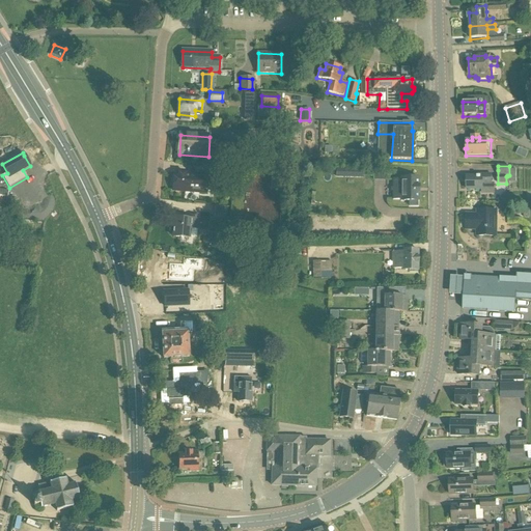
[(230,169),(217,168),(217,177),(229,178),(230,169)]
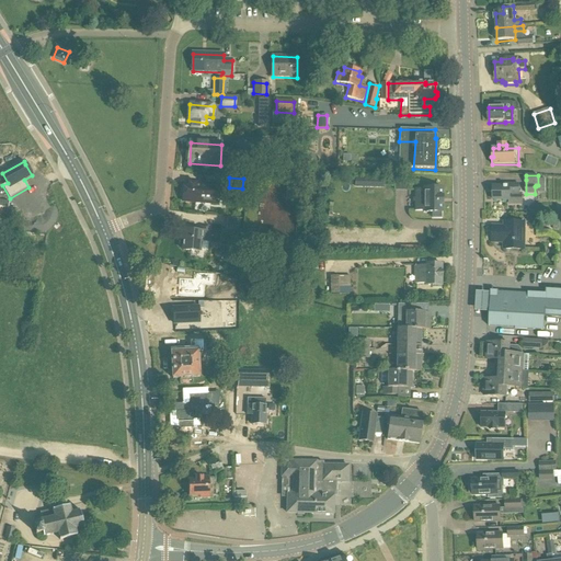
[(384,178),(355,178),(355,187),(384,189),(384,178)]
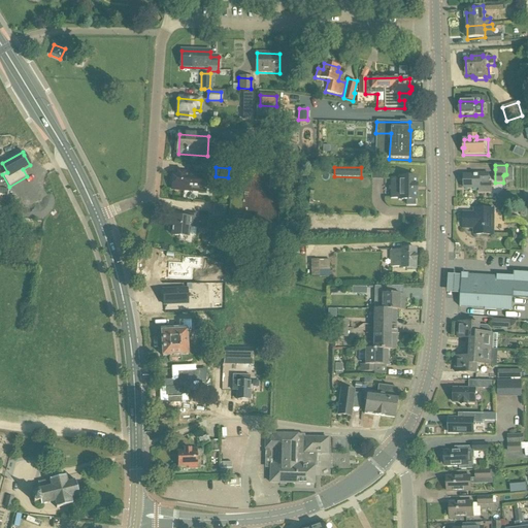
[(173,176),(173,178),(170,178),(169,186),(172,187),(172,190),(204,193),(204,190),(206,190),(206,178),(205,178),(205,175),(177,172),(177,176),(173,176)]
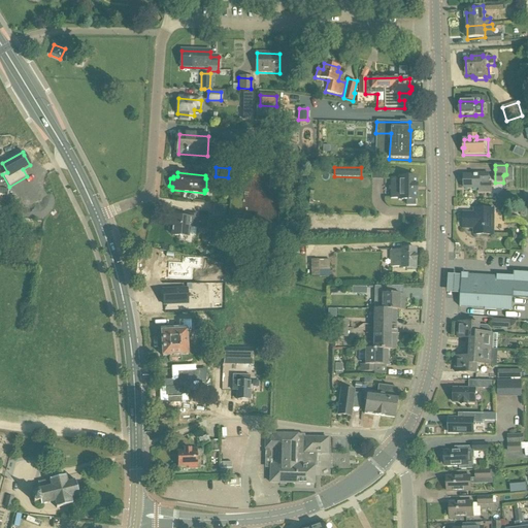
[(464,189),(480,189),(480,192),(492,192),(492,180),(488,180),(488,174),(472,174),(472,176),(464,176),(464,189)]
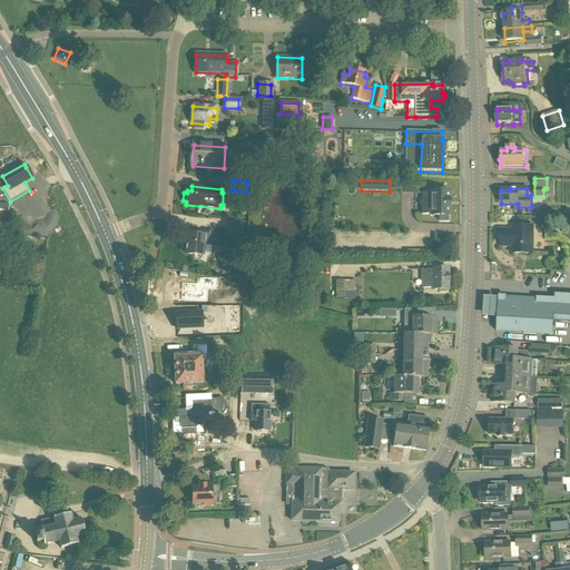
[(449,193),(431,193),(431,194),(422,194),(422,215),(431,215),(431,217),(440,217),(440,222),(448,222),(448,217),(449,217),(449,208),(450,207),(450,202),(449,202),(449,193)]
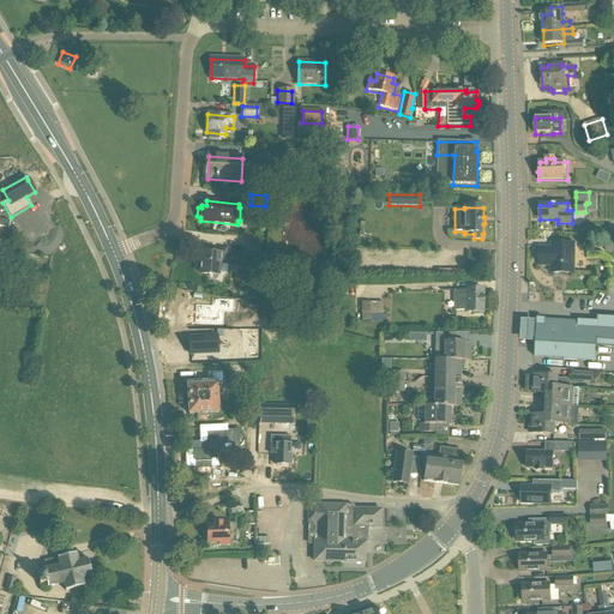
[(573,274),(575,244),(553,244),(553,250),(539,248),(539,265),(552,265),(552,274),(573,274)]
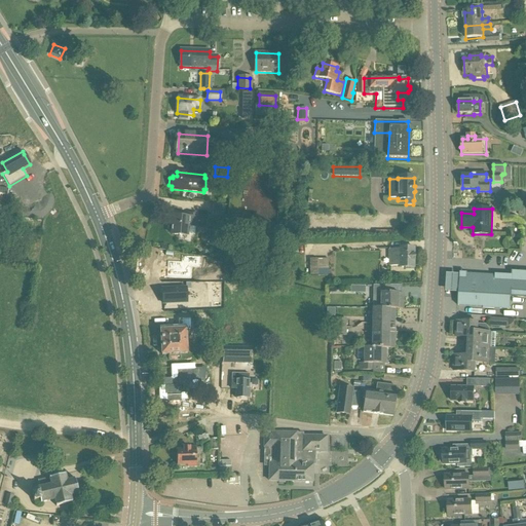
[(189,216),(189,218),(174,217),(173,225),(170,226),(168,228),(168,230),(170,233),(172,233),(172,235),(187,236),(188,227),(196,228),(196,216),(189,216)]
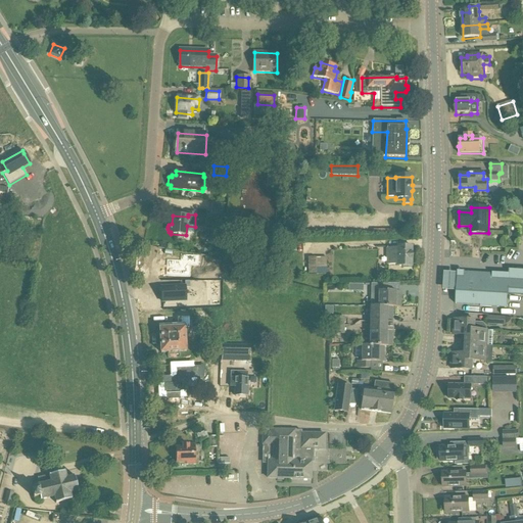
[(412,247),(397,246),(397,248),(387,248),(386,265),(396,265),(396,267),(403,267),(403,269),(411,269),(411,267),(412,267),(412,259),(413,259),(413,254),(412,254),(412,247)]
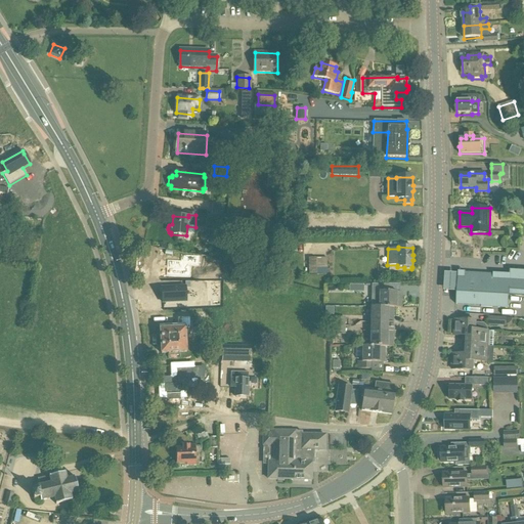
[(181,261),(167,260),(167,275),(190,277),(190,265),(199,266),(200,256),(181,255),(181,261)]
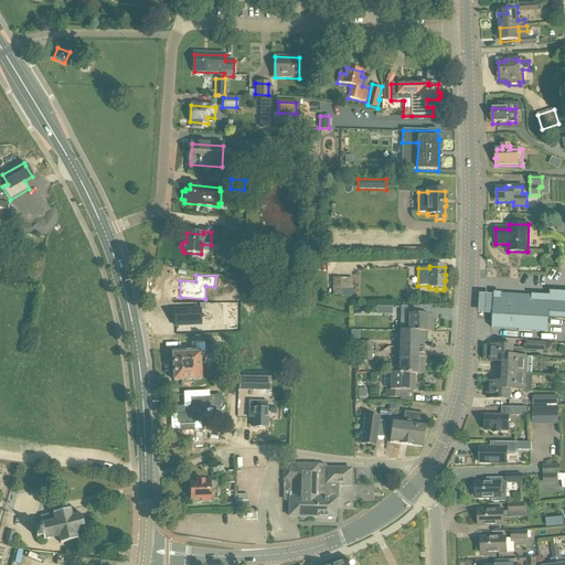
[(341,278),(341,296),(352,295),(352,278),(341,278)]
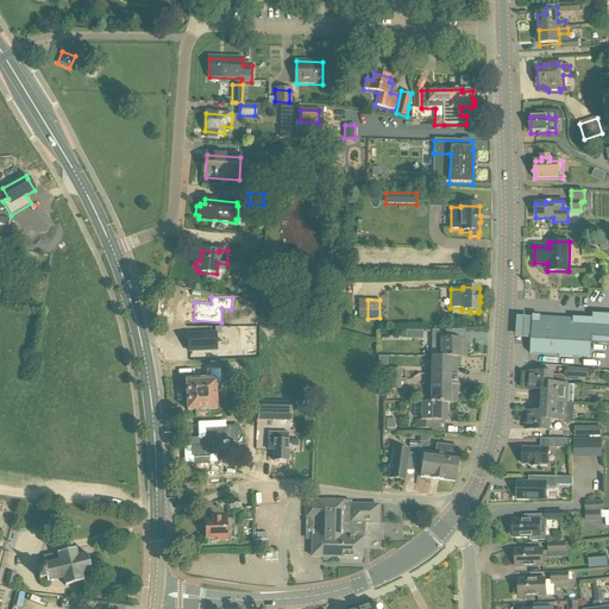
[(290,312),(305,314),(306,306),(292,303),(290,312)]
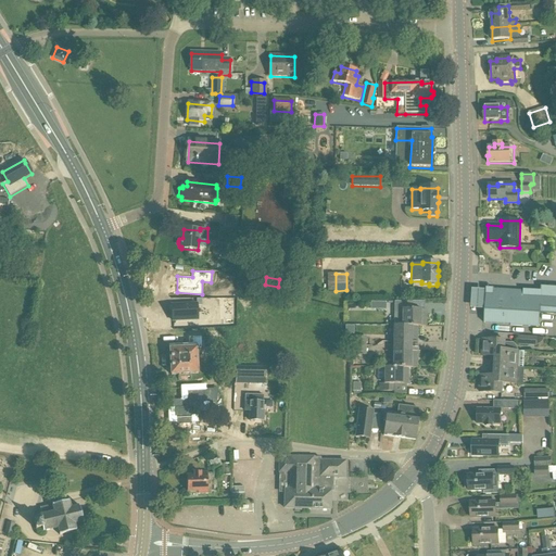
[(485,308),(484,324),(485,324),(510,325),(510,326),(540,328),(540,314),(545,315),(555,315),(555,288),(542,287),(541,293),(504,291),(504,290),(487,290),(487,298),(485,298),(485,308)]
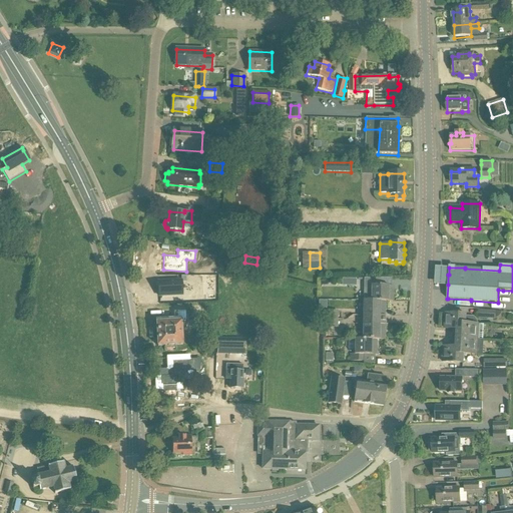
[(449,268),(437,266),(436,285),(448,285),(449,268)]
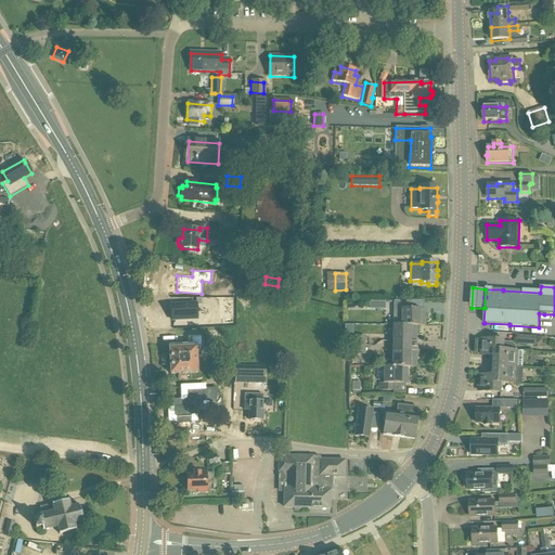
[(401,326),(416,326),(425,326),(425,309),(412,309),(412,302),(397,301),(397,310),(401,310),(401,325),(401,326)]
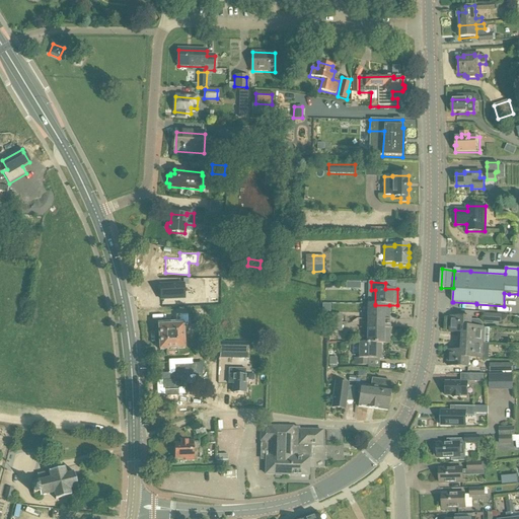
[(160,285),(161,300),(184,299),(183,284),(160,285)]
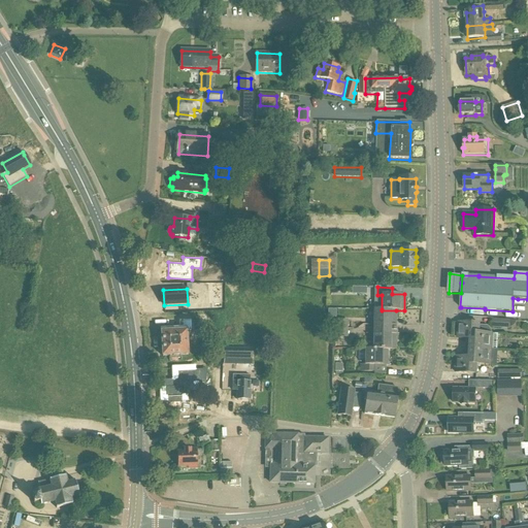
[(373,329),(396,330),(396,310),(382,310),(382,309),(373,309),(373,329)]
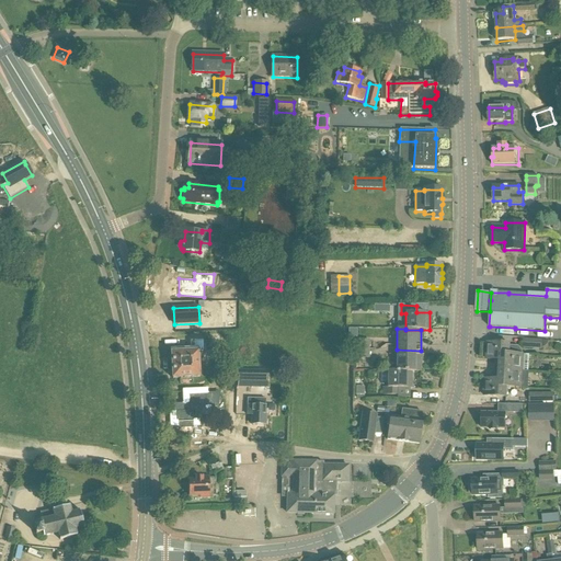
[(202,340),(180,341),(180,352),(171,353),(171,355),(169,355),(169,361),(171,361),(172,379),(199,378),(198,352),(209,351),(209,340),(202,340)]
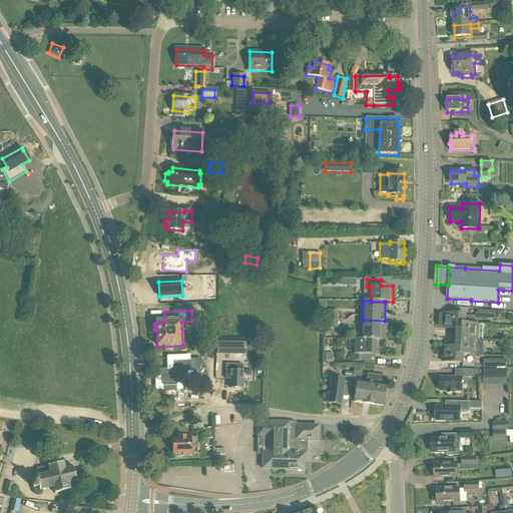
[(495,312),(478,311),(478,318),(495,319),(495,312)]
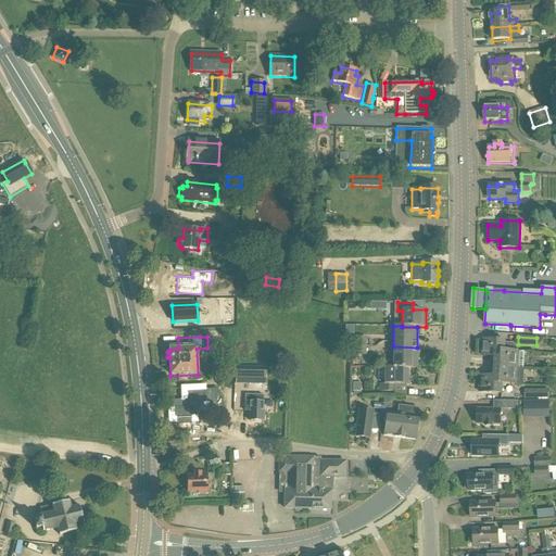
[(352,346),(366,346),(366,338),(352,338),(352,346)]
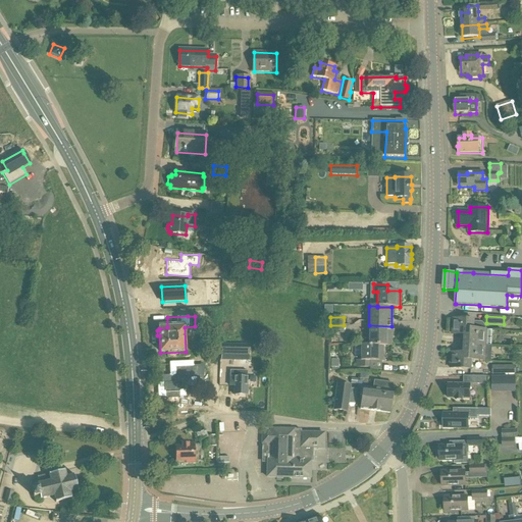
[(453,334),(465,335),(473,336),(473,330),(474,320),(454,319),(453,334)]
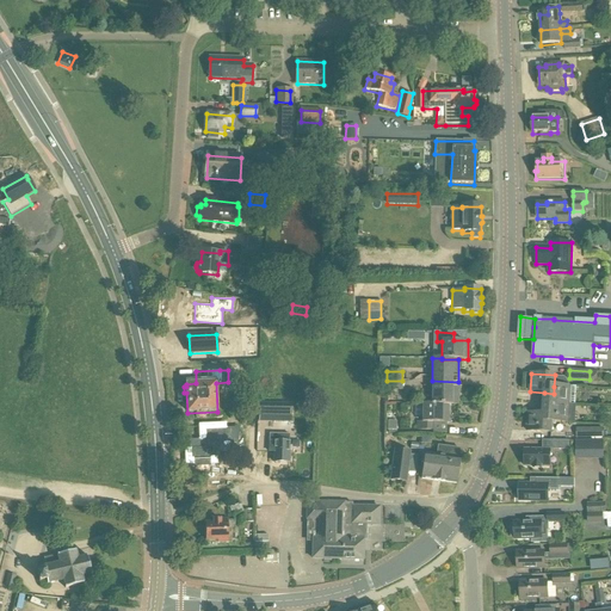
[(402,381),(387,381),(386,390),(402,390),(402,381)]
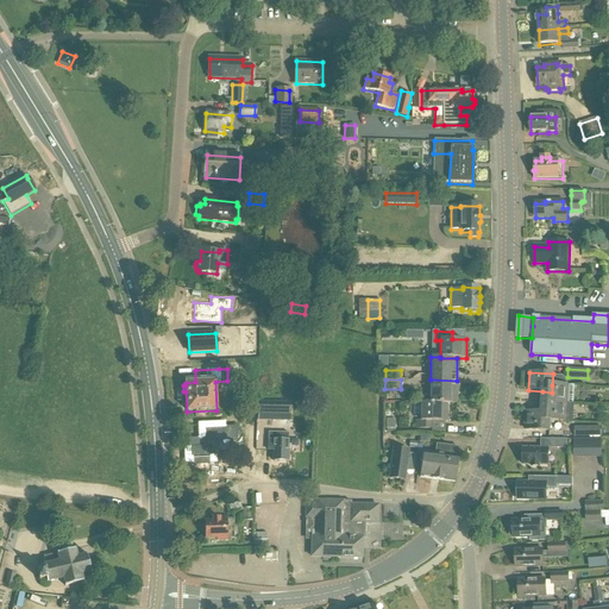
[(431,403),(446,403),(456,405),(457,381),(431,380),(431,403)]
